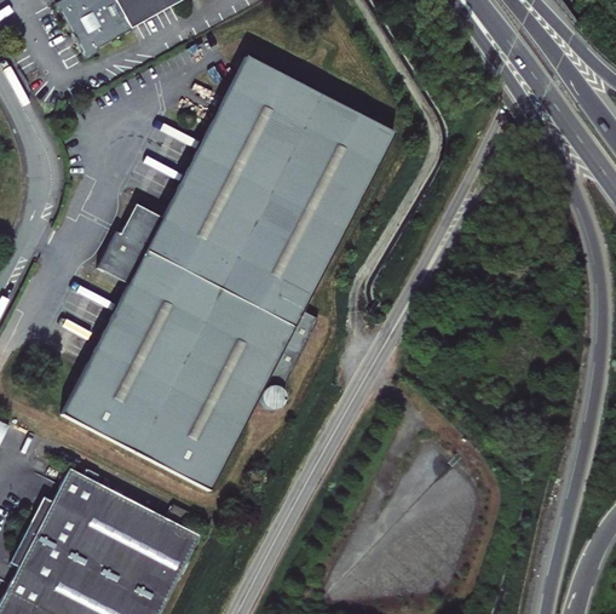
[(62,0),(61,5),(75,32),(81,28),(85,34),(79,38),(84,47),(90,49),(133,24),(133,23),(173,0),(62,0)]
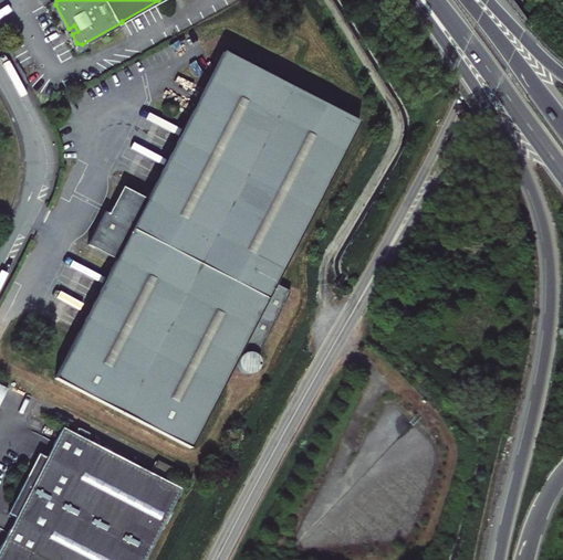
[(277,282),(309,220),(360,119),(228,41),(148,197),(124,185),(111,212),(106,210),(89,243),(117,257),(56,378),(193,446),(246,342),(261,350),(292,289),(277,282)]
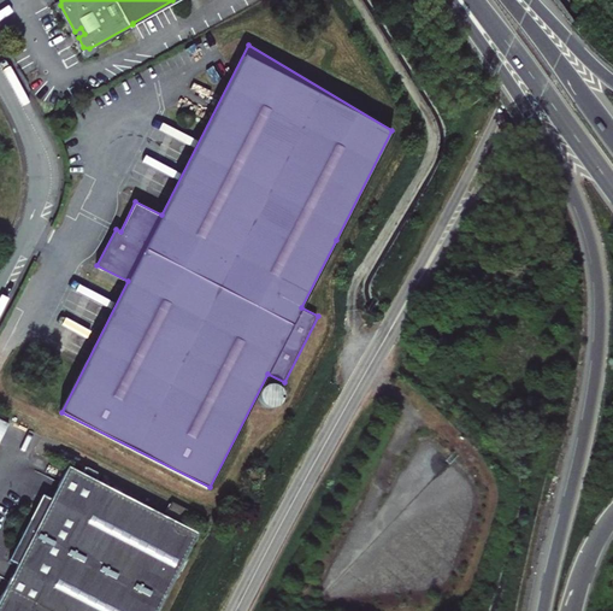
[(282,387),(278,383),(277,383),(272,382),(267,383),(263,389),(261,394),(263,399),(267,404),(277,404),(283,399),(284,391),(282,387)]
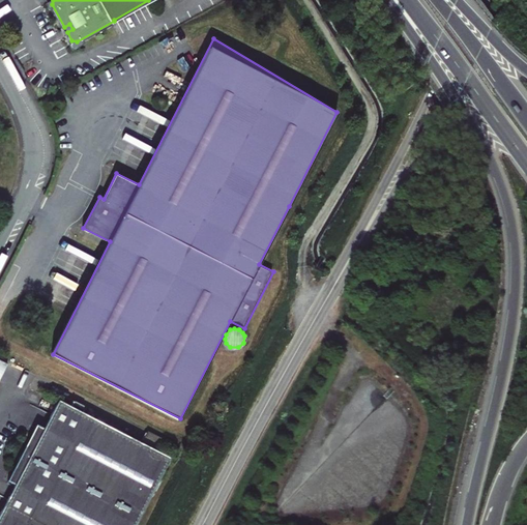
[(0,373),(4,375),(13,358),(0,351),(0,373)]
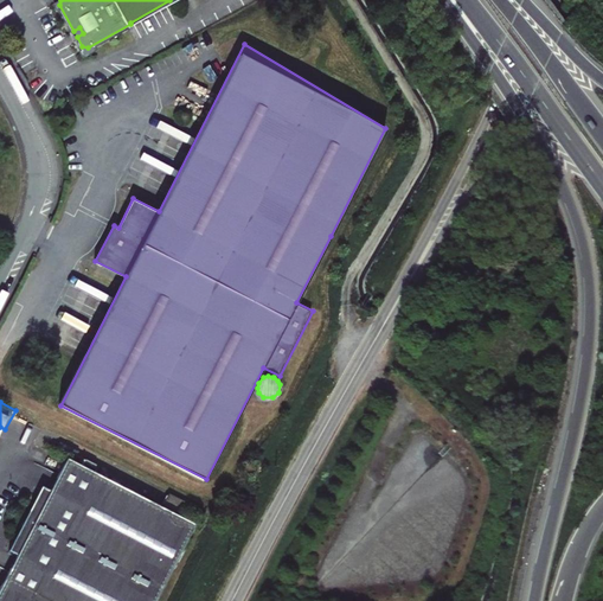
[(158,600),(199,524),(70,458),(53,491),(44,486),(11,550),(19,555),(0,592),(0,600),(158,600)]
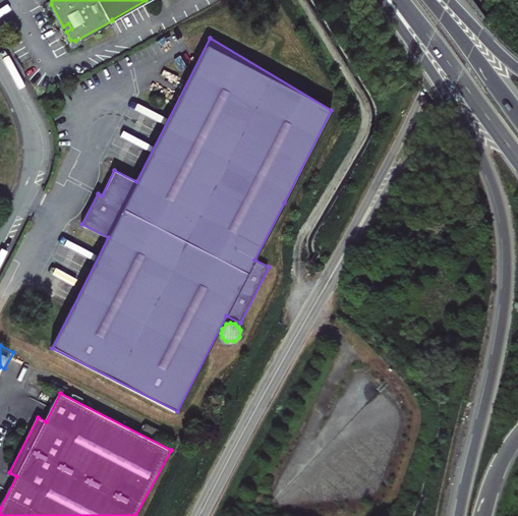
All buildings are outlined.
